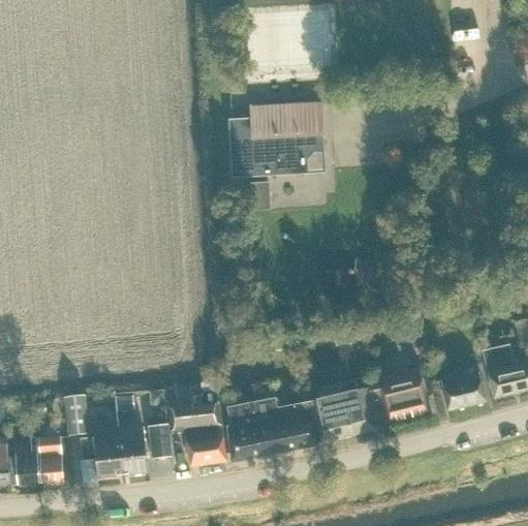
[(251,118),(229,119),(228,119),(230,165),(231,175),(305,171),(305,156),(310,150),(321,149),(320,133),(322,133),(320,100),(250,104),(251,118)]
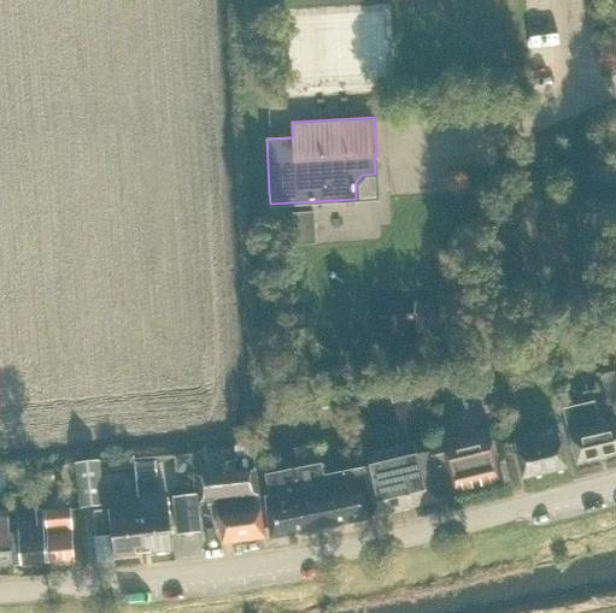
[(314,241),(311,211),(291,212),(292,242),(314,241)]
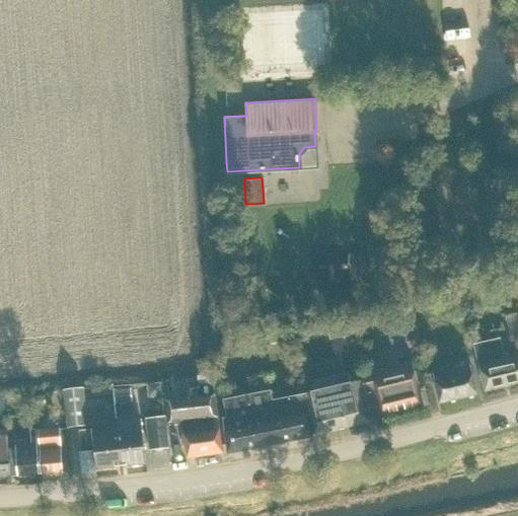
[(517,332),(517,310),(504,314),(509,335),(517,332)]
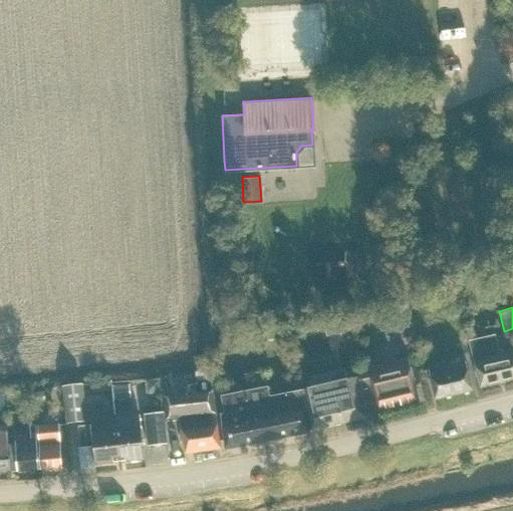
[(512,377),(512,346),(501,349),(501,347),(498,348),(494,333),(467,339),(478,387),(512,377)]
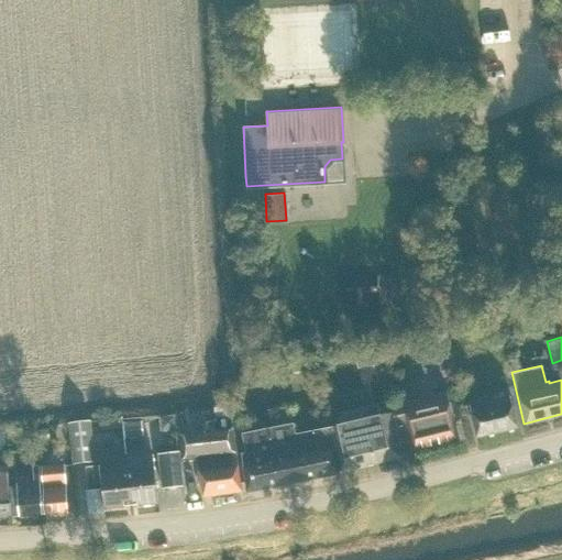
[(445,390),(422,395),(423,403),(447,397),(445,390)]
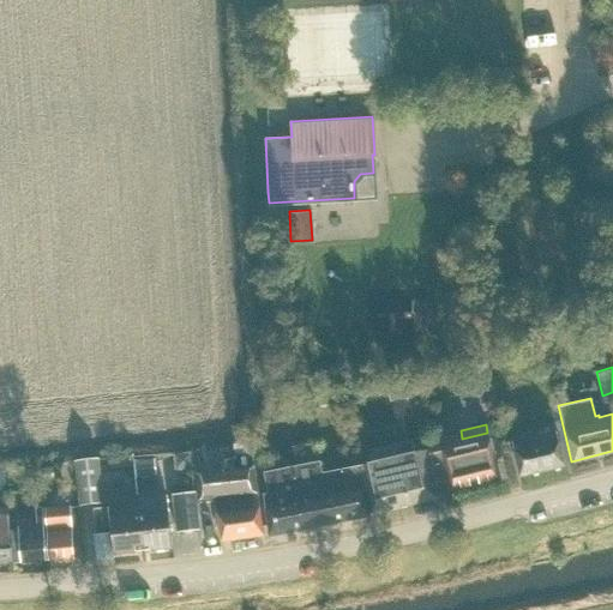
[(461,430),(425,439),(425,440),(432,466),(430,467),(436,494),(449,491),(498,479),(487,433),(462,439),(461,430)]
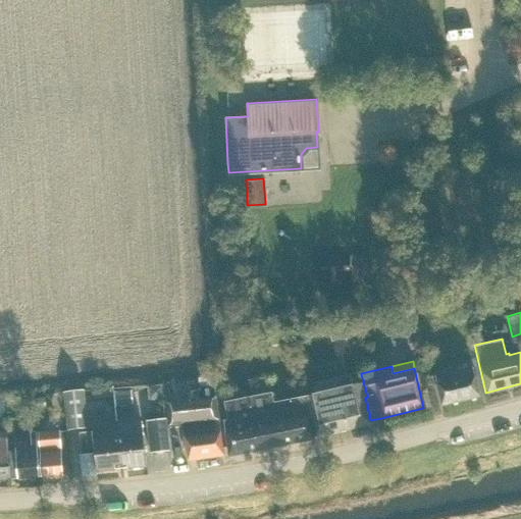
[(478,395),(473,372),(471,366),(433,374),(440,404),(478,395)]
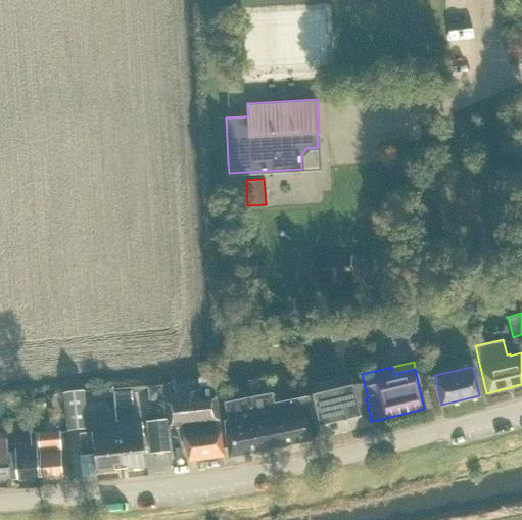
[(196,379),(197,387),(209,386),(209,378),(196,379)]
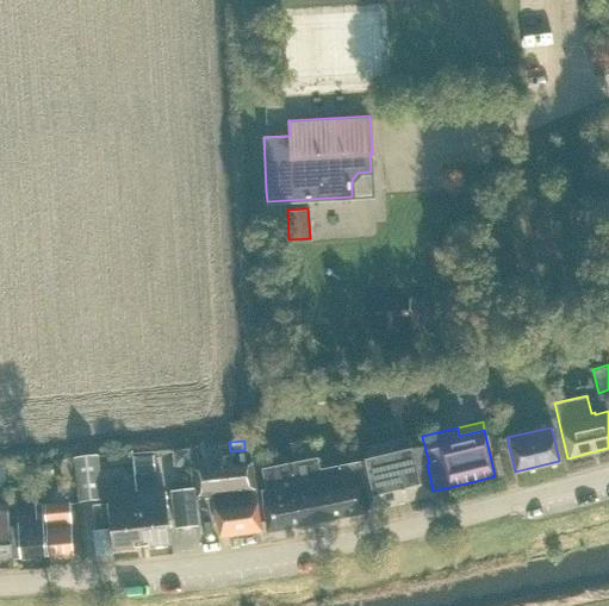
[(386,454),(358,461),(368,508),(411,498),(410,493),(432,488),(421,445),(386,454)]
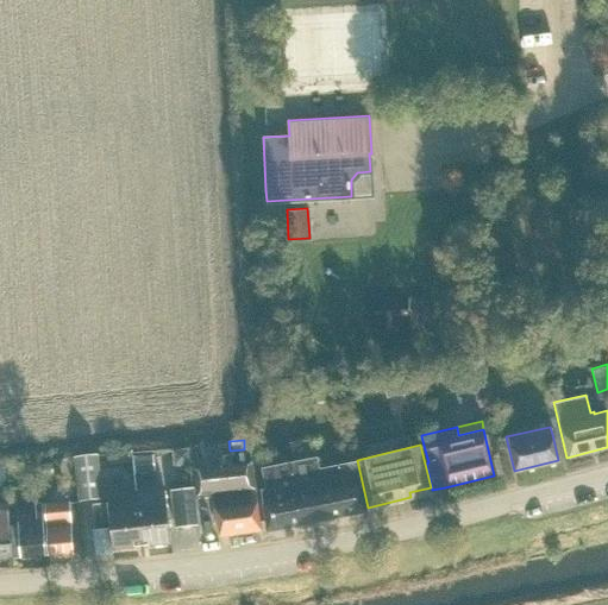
[(154,470),(152,452),(131,454),(133,472),(154,470)]
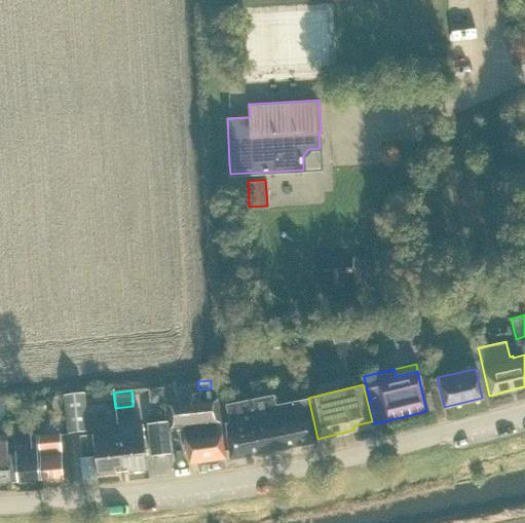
[(87,430),(83,391),(63,394),(67,433),(87,430)]
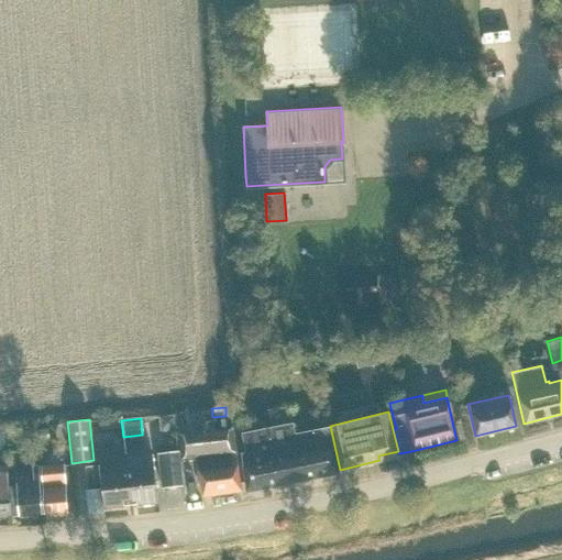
[(245,451),(240,452),(245,490),(338,472),(330,426),(293,432),(291,423),(290,423),(270,427),(241,432),(245,451)]
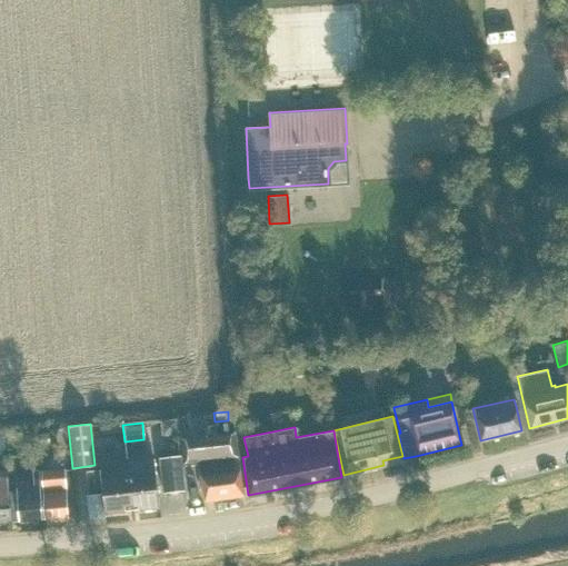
[(242,495),(238,462),(237,462),(232,430),(179,437),(183,465),(198,463),(203,500),(242,495)]
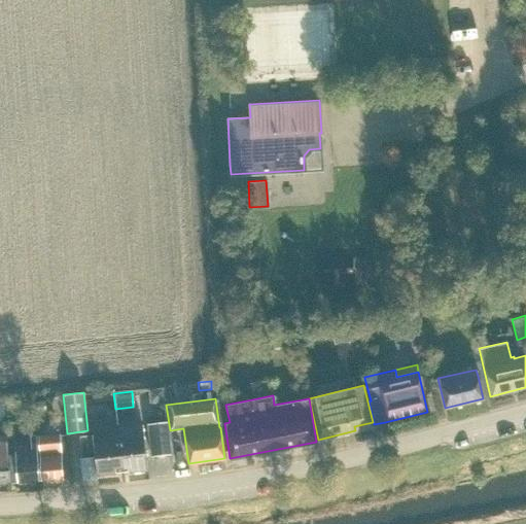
[(46,411),(45,399),(36,400),(37,412),(46,411)]
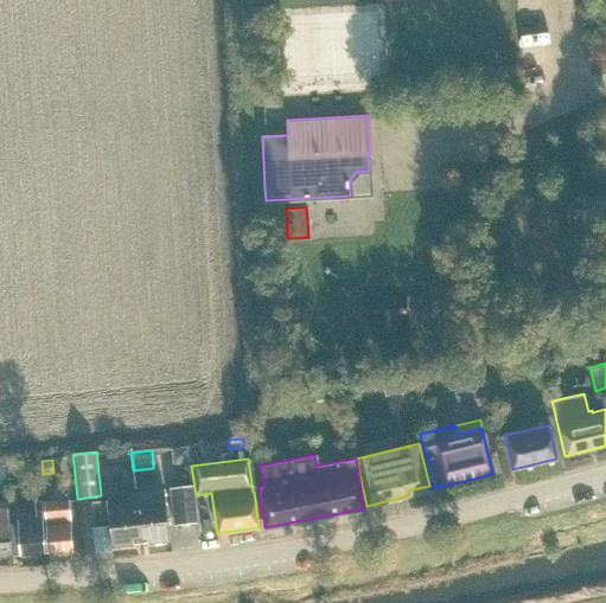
[(197,521),(192,483),(168,487),(172,524),(197,521)]
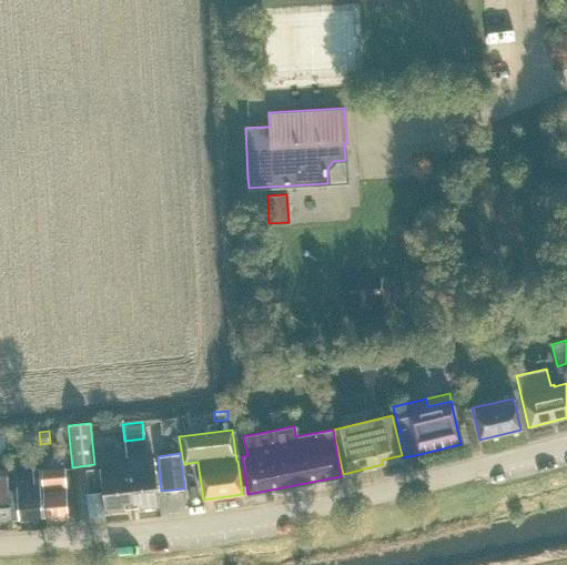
[(131,507),(158,505),(154,473),(153,473),(152,455),(125,458),(131,507)]
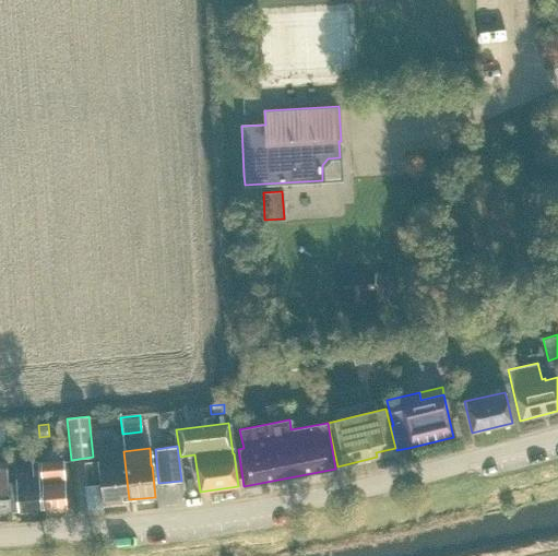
[(102,503),(129,499),(123,451),(97,454),(99,472),(98,472),(102,503)]
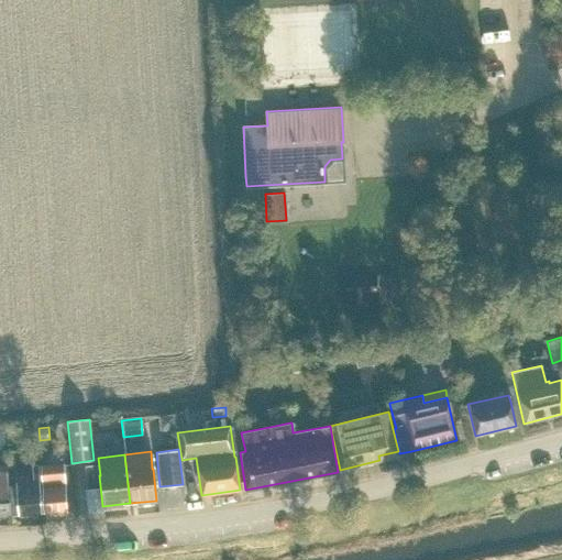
[(43,512),(66,511),(63,463),(40,464),(43,512)]
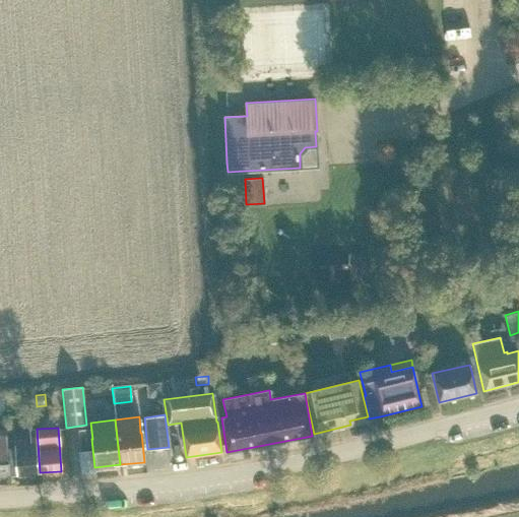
[(0,475),(9,475),(7,448),(7,447),(6,447),(5,429),(0,429),(0,475)]
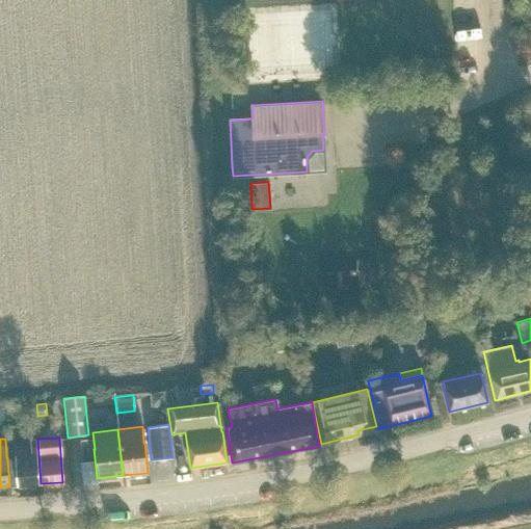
[(7,458),(9,486),(38,484),(36,452),(24,453),(24,449),(14,450),(15,458),(7,458)]
